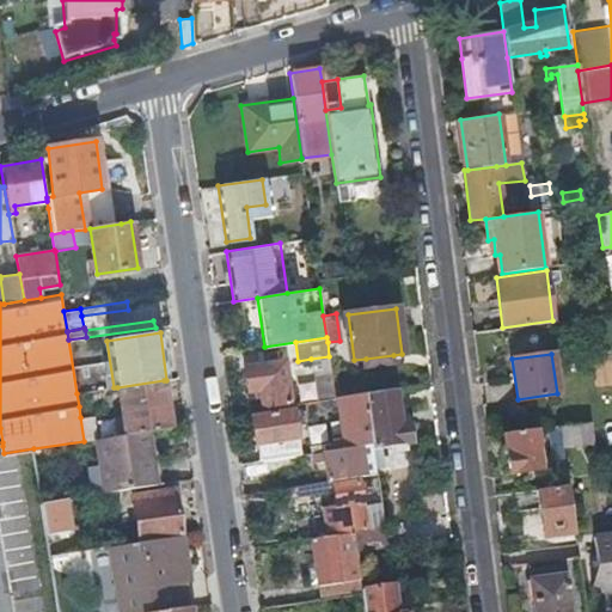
[(313,380),(332,378),(329,356),(311,359),(313,380)]
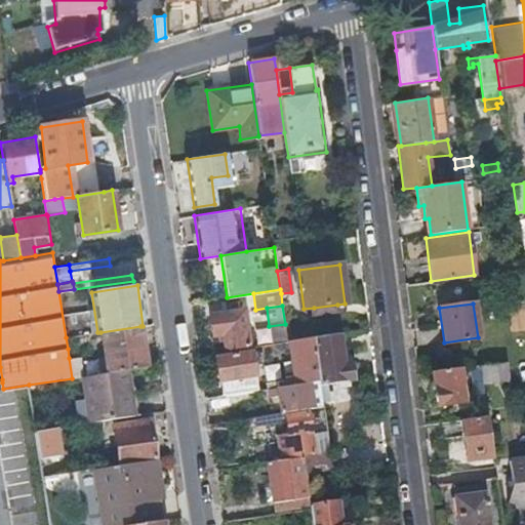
[(223,333),(226,350),(248,346),(243,310),(209,315),(212,335),(223,333)]
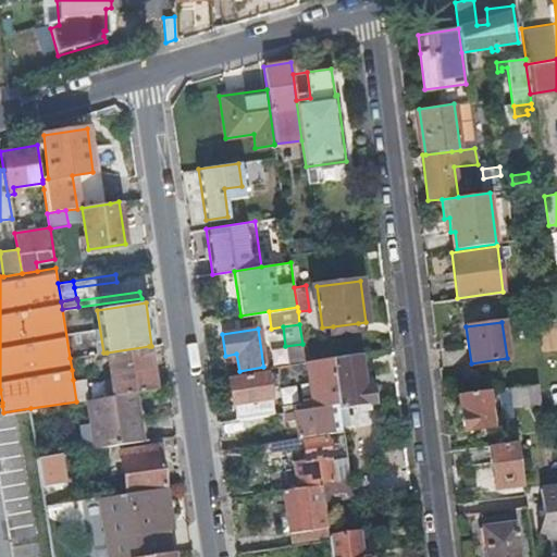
[(291,363),(305,361),(302,344),(285,346),(288,363),(291,363)]
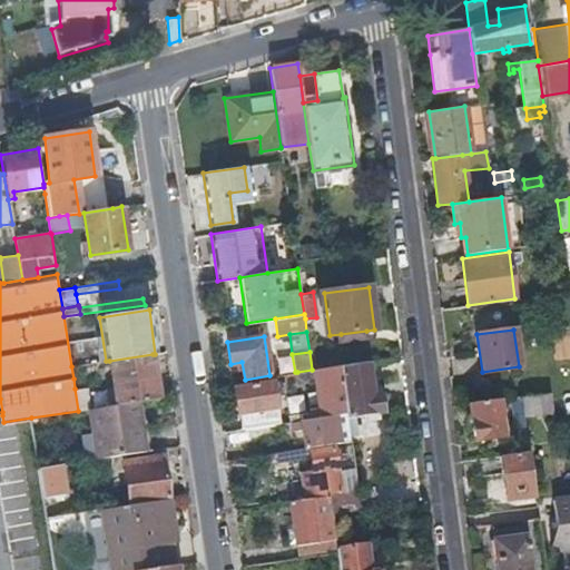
[(109,361),(112,382),(156,375),(153,354),(109,361)]
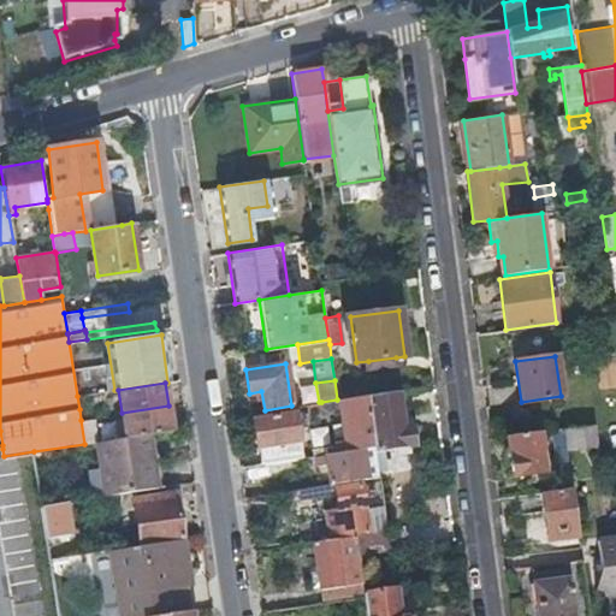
[(413,445),(416,439),(414,422),(409,418),(401,419),(397,391),(367,396),(374,446),(375,451),(413,445)]
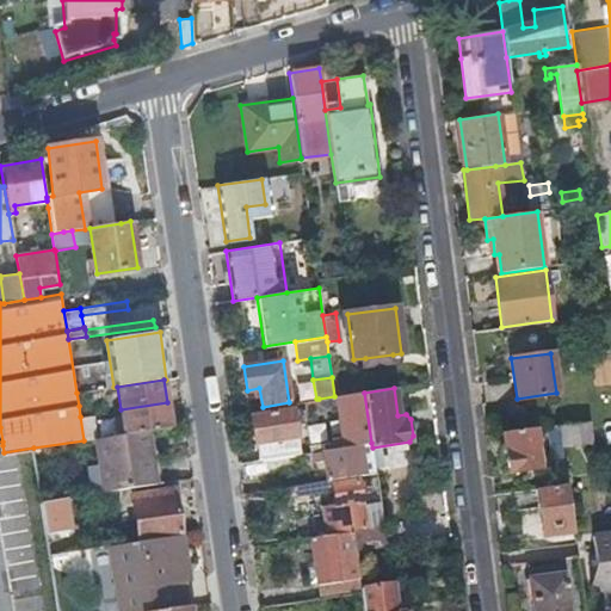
[(322,450),(371,443),(364,393),(334,396),(319,399),(320,406),(338,403),(341,432),(331,433),(332,440),(321,442),(322,450)]
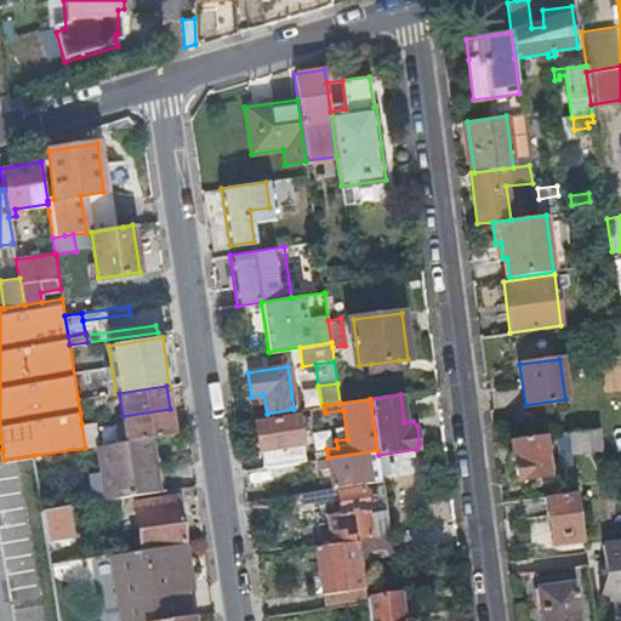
[(126,440),(151,437),(174,433),(170,409),(123,416),(126,440)]
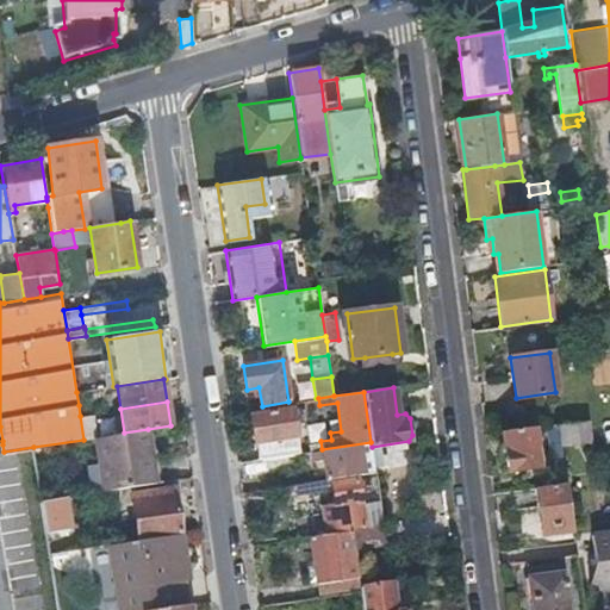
[(79,405),(80,416),(92,414),(89,404),(79,405)]
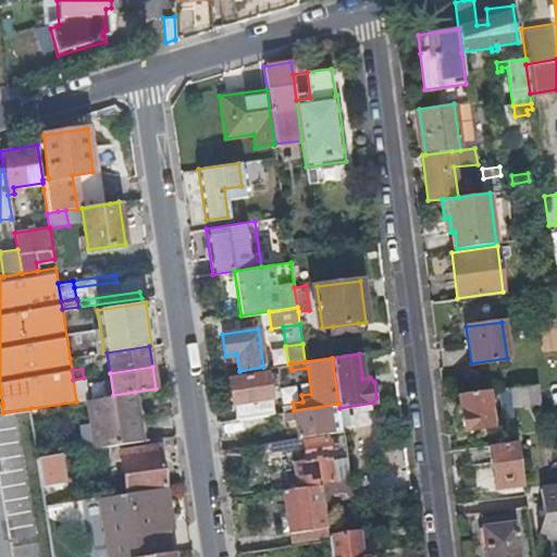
[(232,404),(270,398),(269,391),(267,373),(229,379),(232,404)]
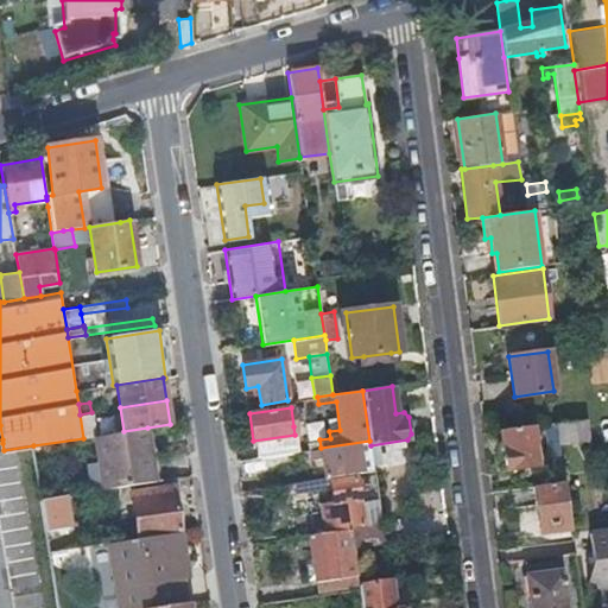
[(80,415),(83,438),(95,436),(92,412),(80,415)]
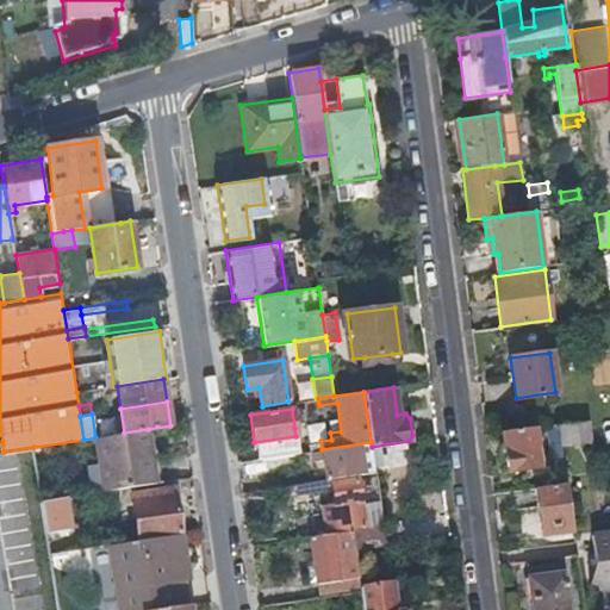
[(609,415),(589,419),(591,437),(593,454),(609,450),(609,415)]
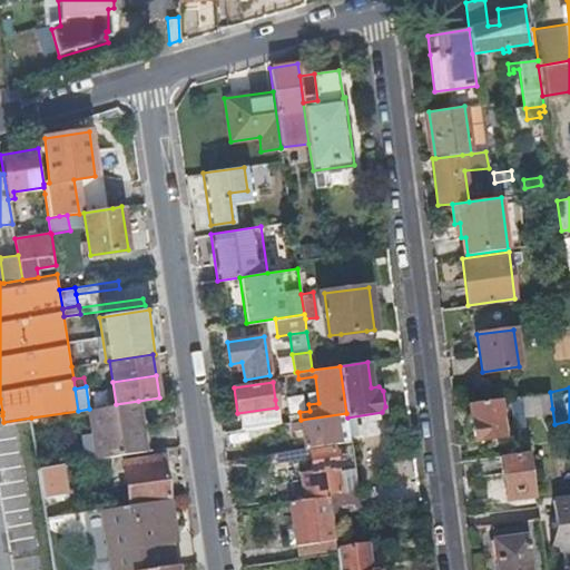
[(521,395),(523,412),(552,409),(550,392),(521,395)]
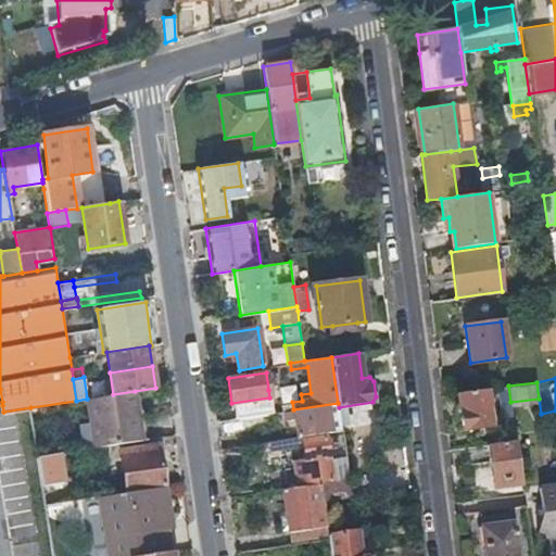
[(503,430),(514,428),(510,402),(508,386),(496,387),(503,430)]
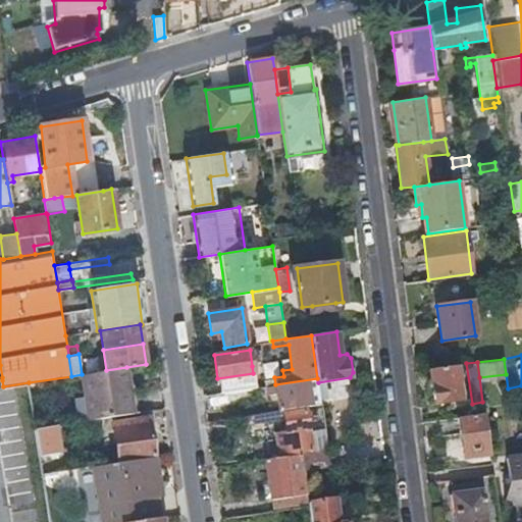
[(253,373),(217,378),(219,393),(223,392),(247,388),(262,386),(259,365),(252,366),(253,373)]
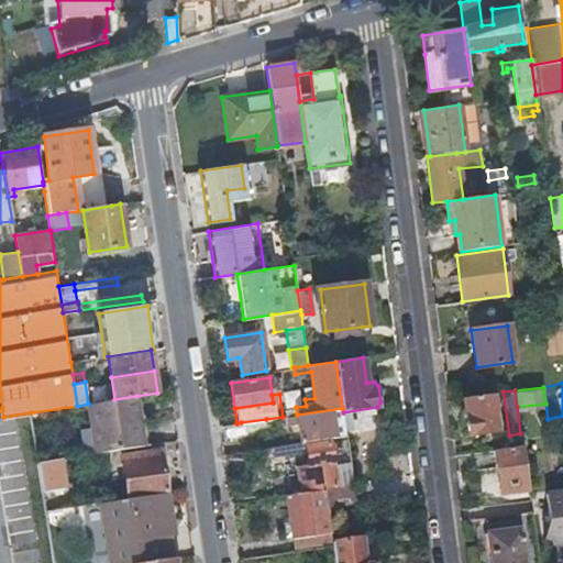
[(497,430),(493,394),(464,397),(468,434),(497,430)]
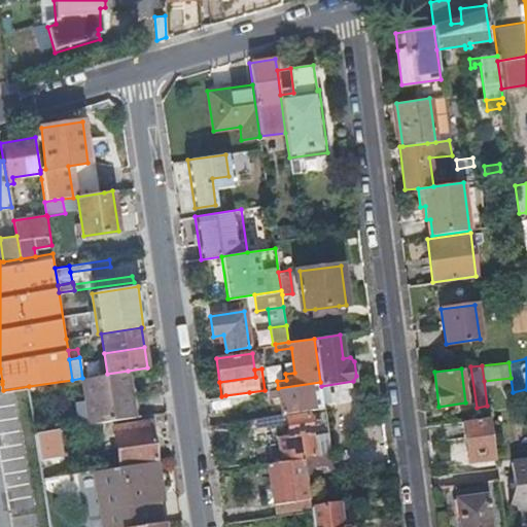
[(107,374),(82,378),(85,400),(90,424),(136,416),(128,371),(107,374)]
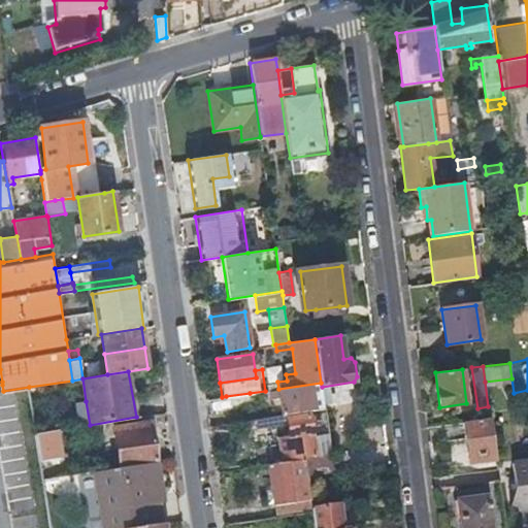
[(307,410),(314,409),(312,397),(323,396),(322,387),(321,383),(278,389),(279,396),(283,414),(307,410)]
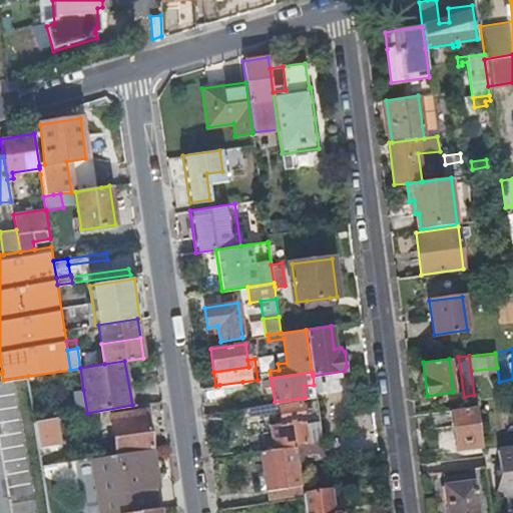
[(242,382),(219,385),(221,397),(244,394),(242,382)]
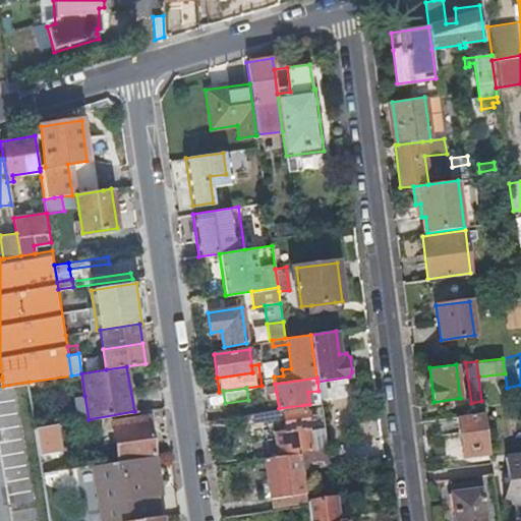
[(74,398),(78,420),(89,419),(84,396),(74,398)]
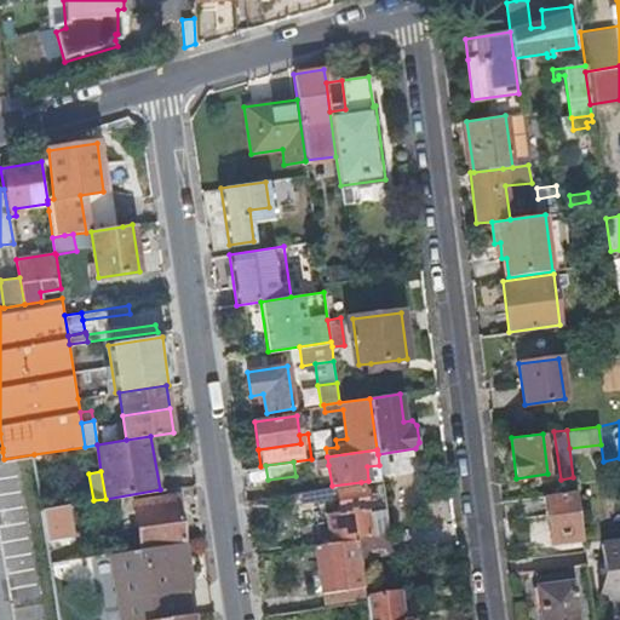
[(345,539),(357,538),(369,535),(363,488),(362,488),(339,491),(342,507),(345,539)]
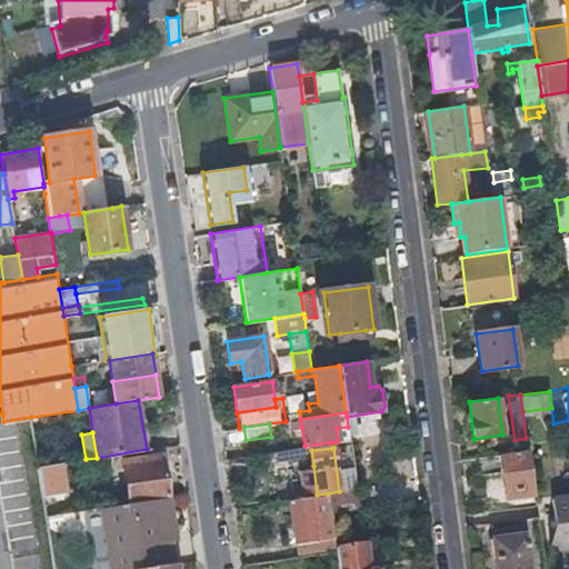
[(503,498),(535,493),(528,449),(498,453),(503,498)]
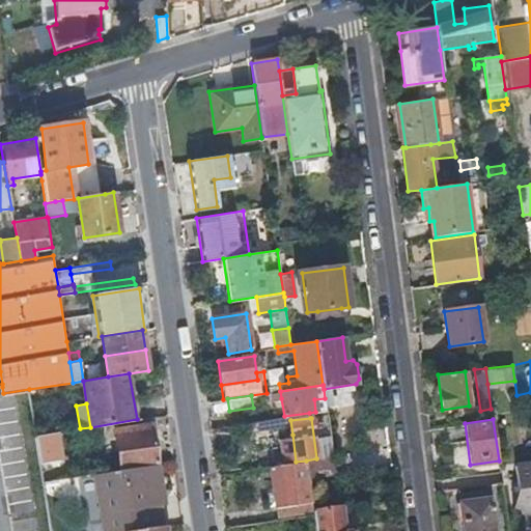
[(140,432),(152,430),(151,423),(139,425),(140,432)]
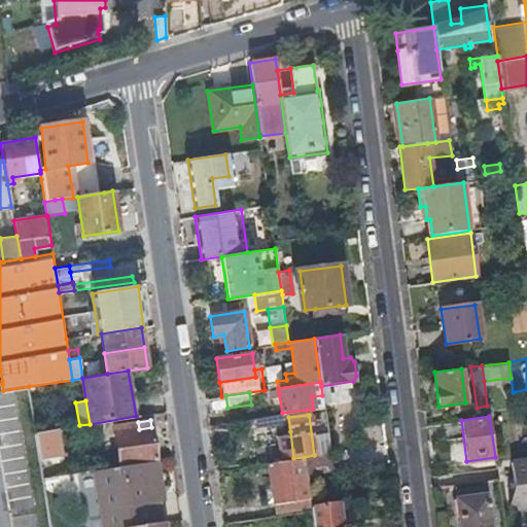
[(115,432),(120,465),(156,459),(151,427),(139,429),(138,422),(125,424),(126,430),(115,432)]
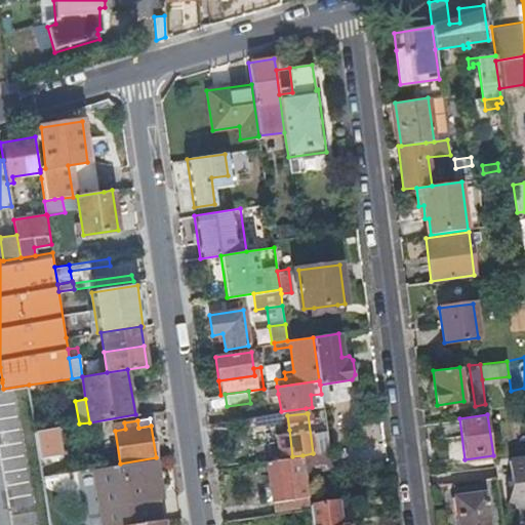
[(57,427),(36,431),(41,461),(47,460),(47,455),(62,453),(57,427)]
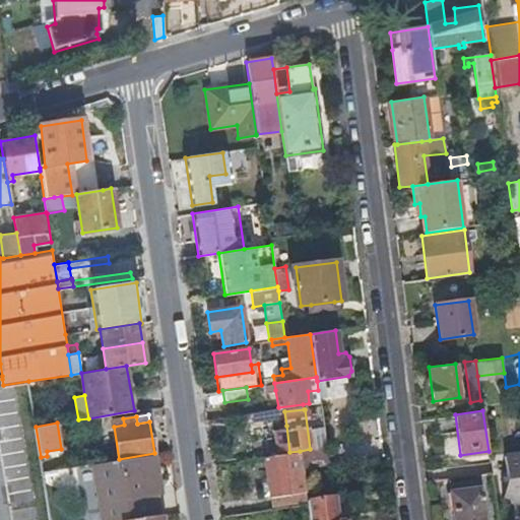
[(277,454),(289,452),(286,426),(278,426),(282,447),(276,448),(277,454)]
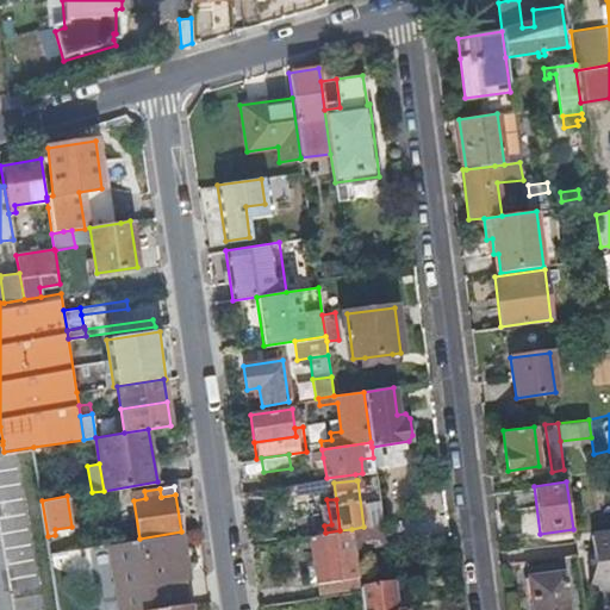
[(354,547),(385,542),(383,524),(363,527),(352,529),(354,547)]
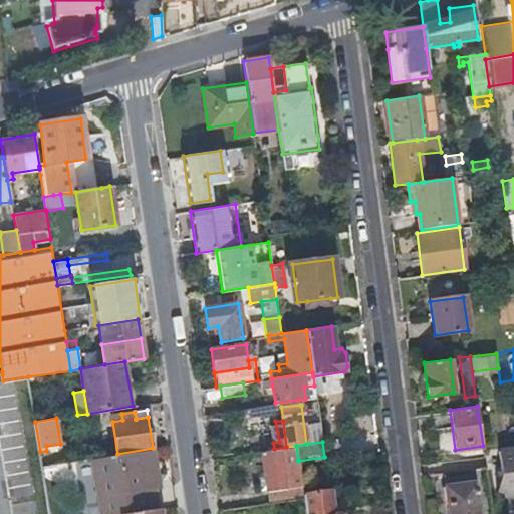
[(267,490),(301,485),(298,461),(296,446),(286,447),(274,449),(261,451),(267,490)]
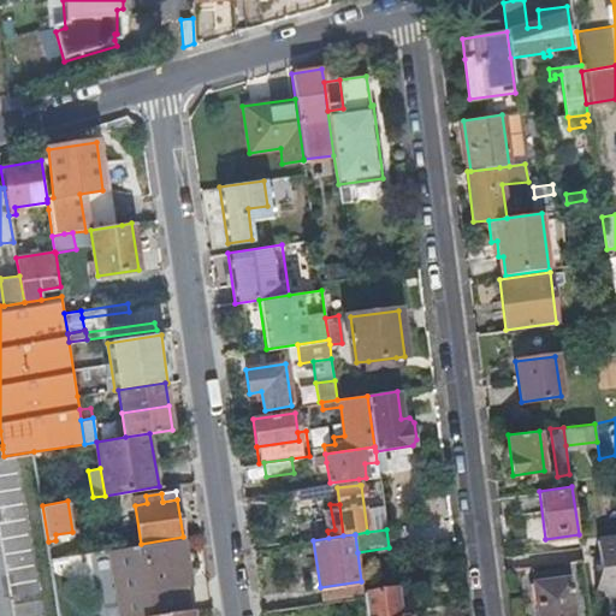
[(615,535),(597,539),(605,592),(615,590),(615,535)]
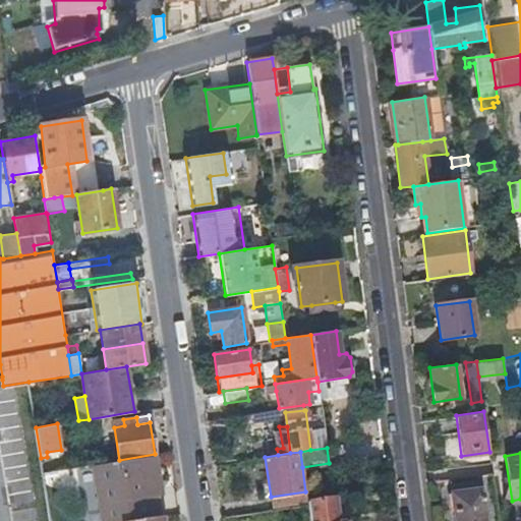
[(119,460),(91,464),(100,520),(125,520),(162,515),(159,493),(161,493),(155,454),(119,460)]
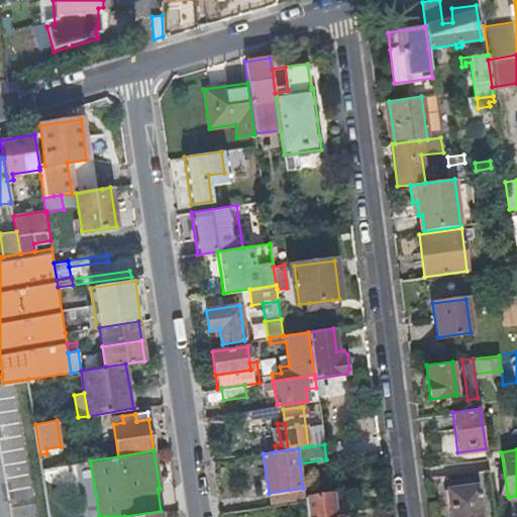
[(457,480),(458,486),(477,484),(475,477),(457,480)]
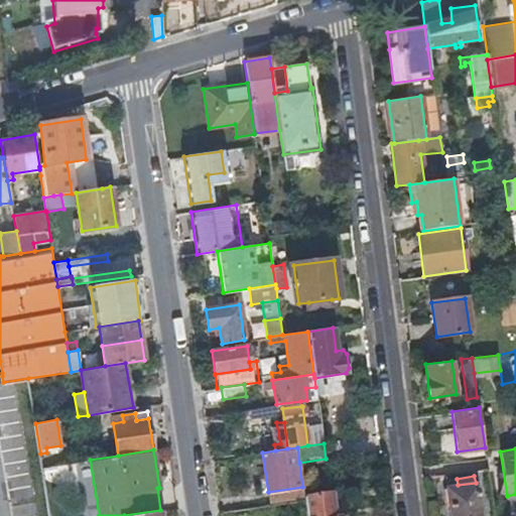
[(480,515),(476,483),(458,485),(445,487),(449,515),(480,515)]
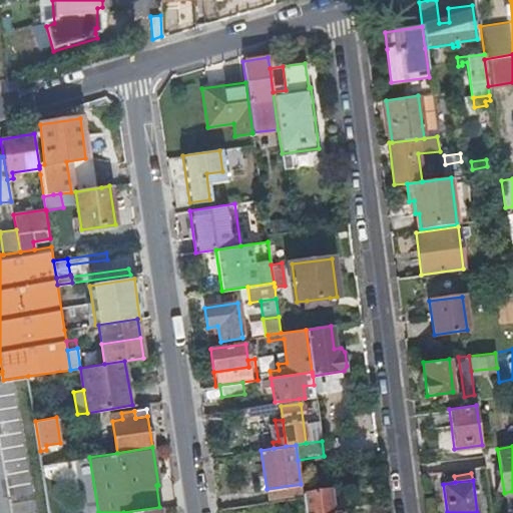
[(303,496),(303,493),(301,484),(267,489),(268,501),(272,500),(303,496)]
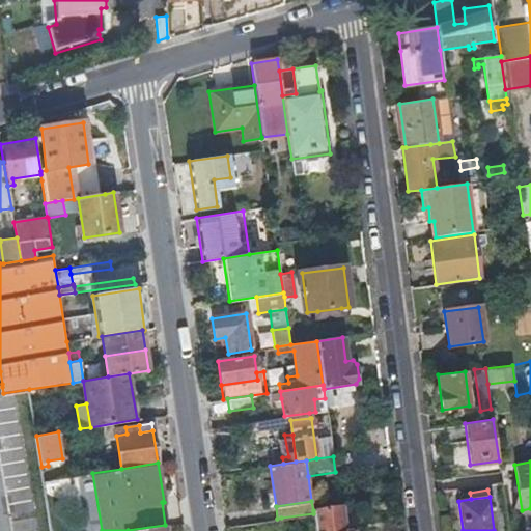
[(315,530),(351,530),(352,530),(346,530),(343,530),(340,506),(313,510),(313,513),(315,530)]
